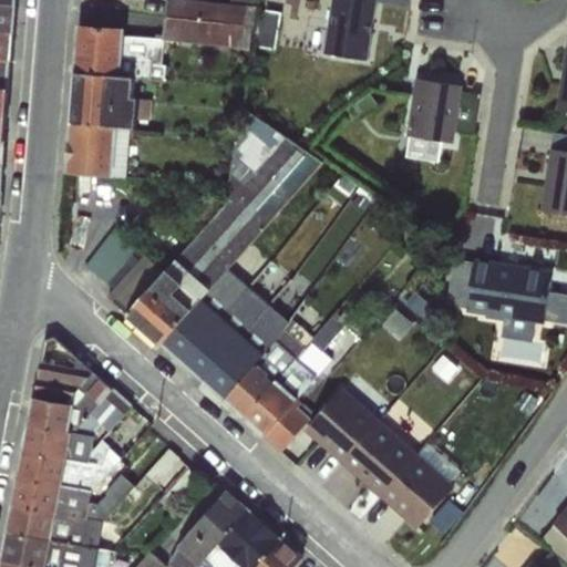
[(173,0),(168,37),(255,49),(260,3),(235,0),(173,0)]
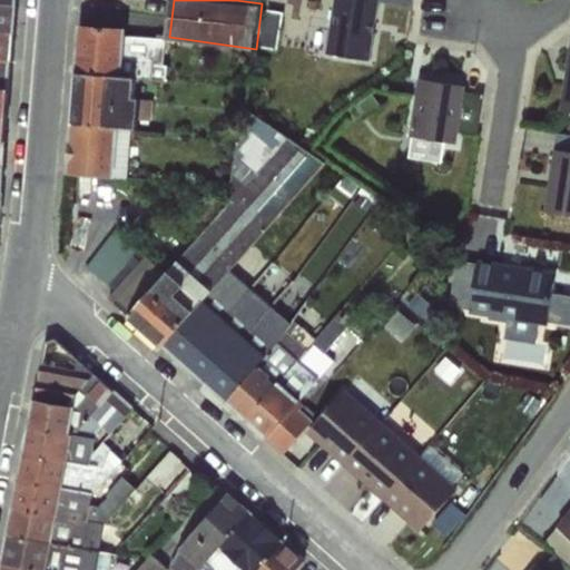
[(332,0),(323,60),(374,68),(383,6),(342,0),(332,0)]
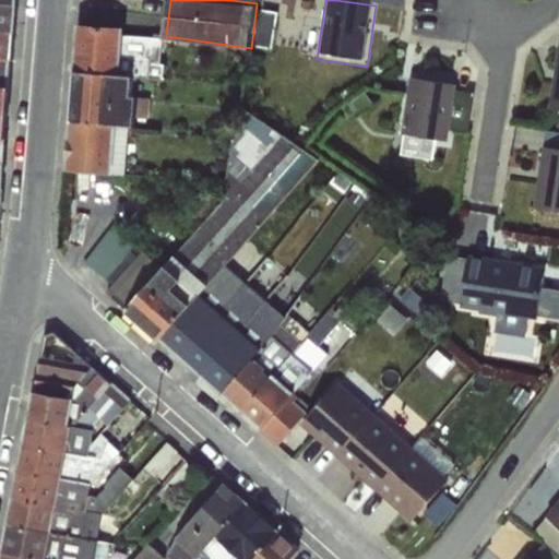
[(0,31),(12,33),(14,3),(0,1),(0,31)]
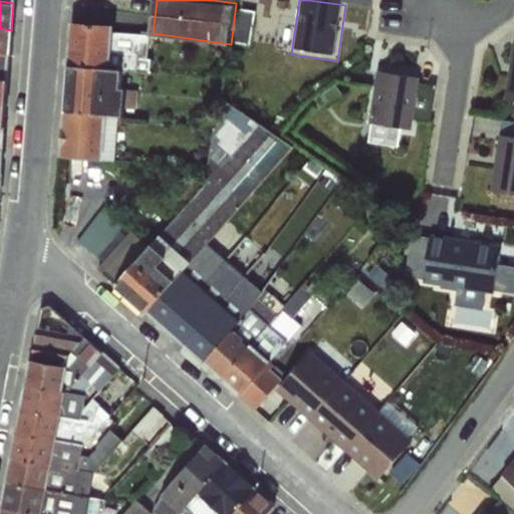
[(253,41),(258,10),(246,7),(241,39),(253,41)]
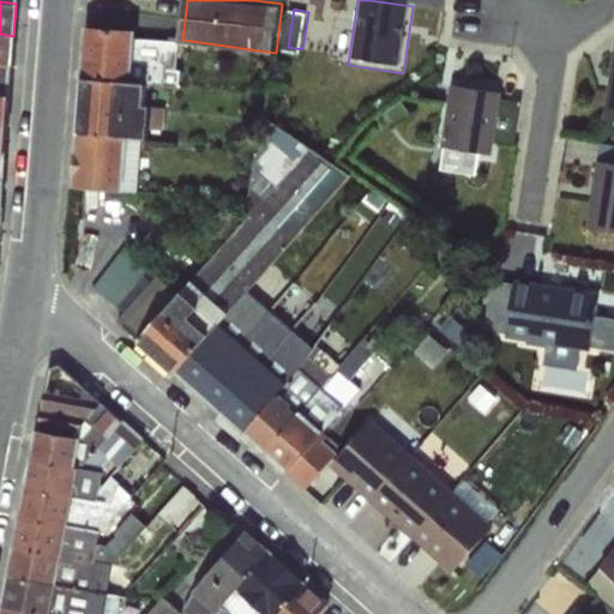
[(88,25),(83,79),(146,84),(178,89),(181,73),(178,68),(180,46),(174,41),(138,38),(136,29),(88,25)]
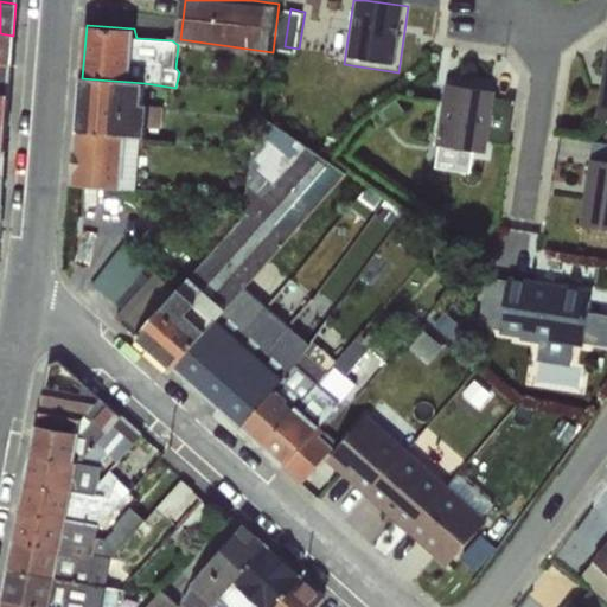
[(0,63),(11,65),(13,36),(0,33),(0,63)]
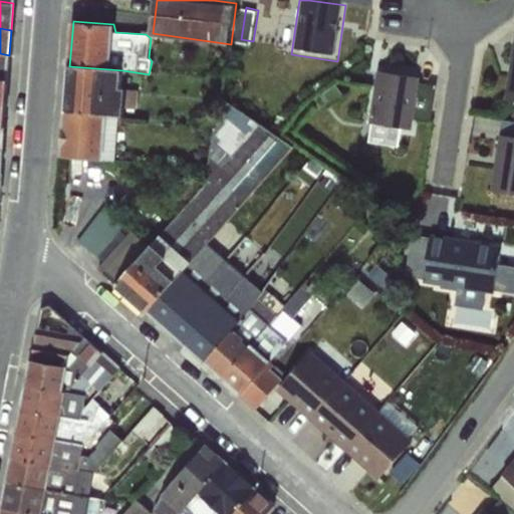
[(498,103),(513,105),(513,48),(507,47),(498,103)]
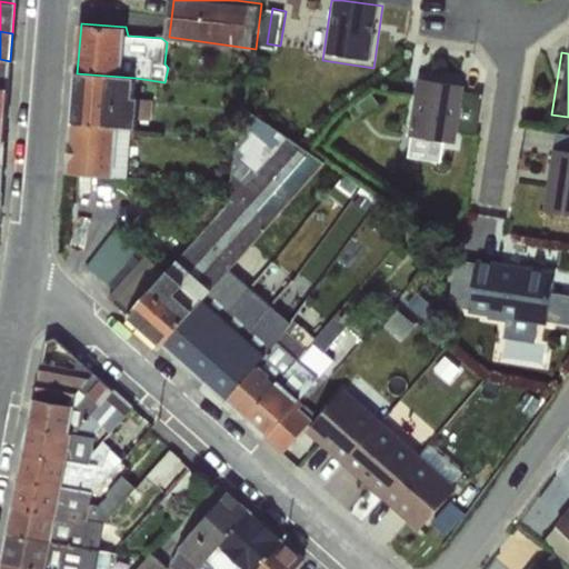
[(0,86),(8,86),(10,61),(0,59),(0,86)]
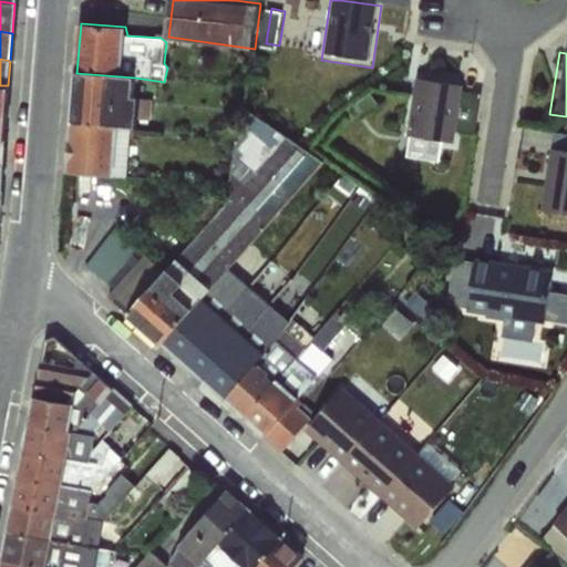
[(76,73),(72,123),(117,129),(136,129),(137,127),(135,78),(76,73)]
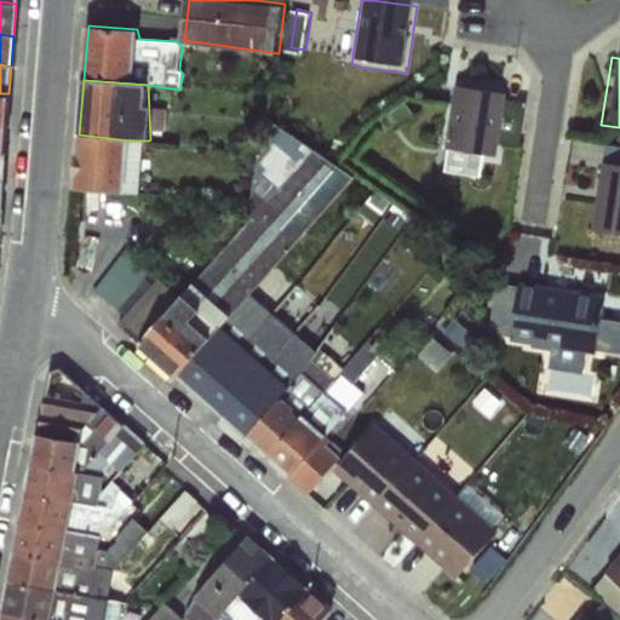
[(445,154),(500,162),(510,95),(455,86),(445,154)]
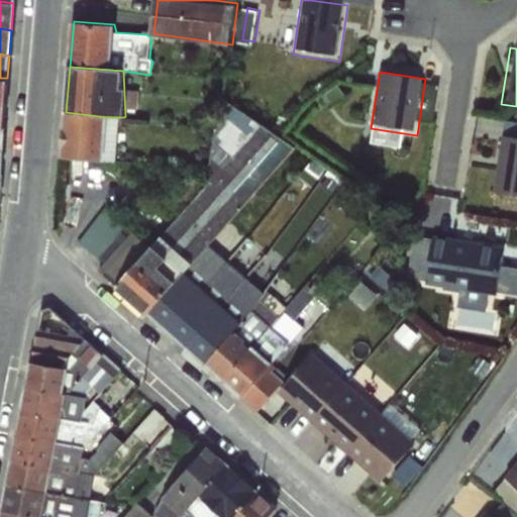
[(147,315),(296,147),(219,98),(204,187),(150,247),(132,233),(98,271),(147,315)]
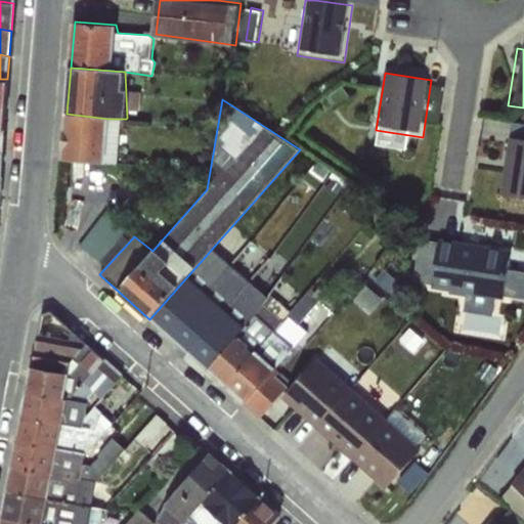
[(104,164),(108,119),(67,114),(63,160),(104,164)]
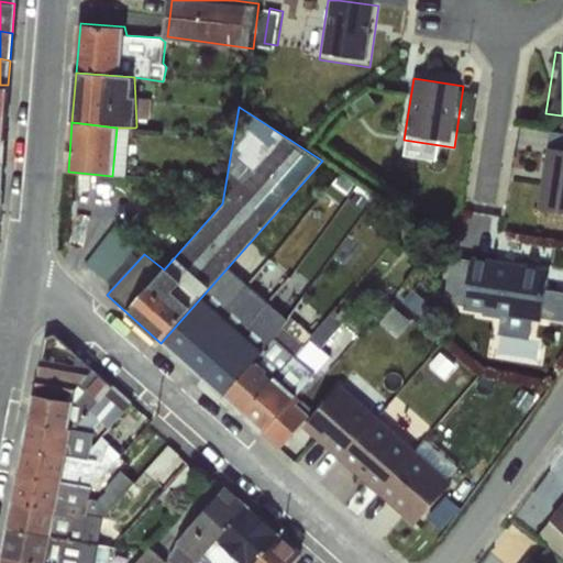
[(539,219),(562,221),(562,158),(548,157),(539,219)]
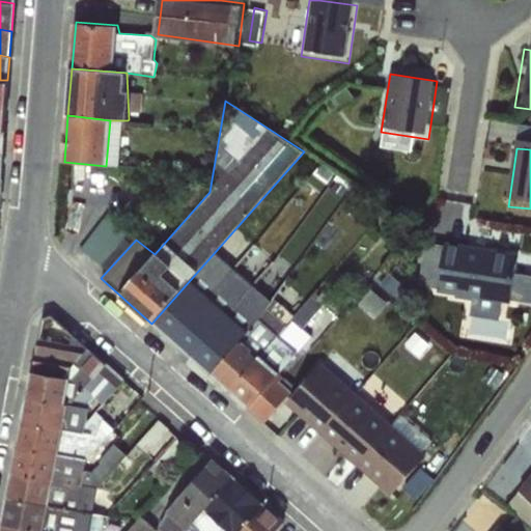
[(210,374),(275,298),(329,219),(317,211),(313,217),(316,220),(307,232),(304,231),(245,308),(248,311),(238,324),(227,315),(191,358),(210,374)]
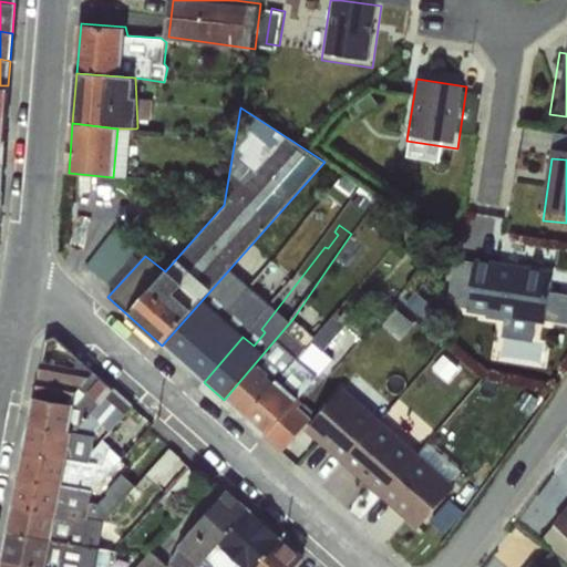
[(474,268),(467,320),(546,330),(553,278),(474,268)]
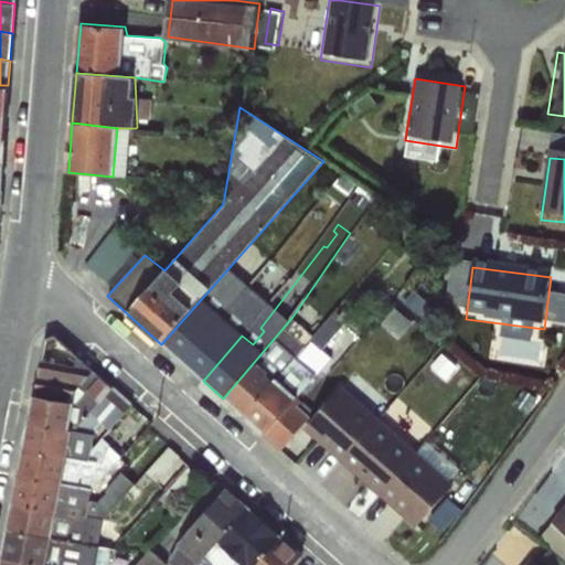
[(313,334),(244,416),(278,446),(311,408),(298,396),(331,359),(322,350),(350,319),(345,315),(334,311),(313,334)]
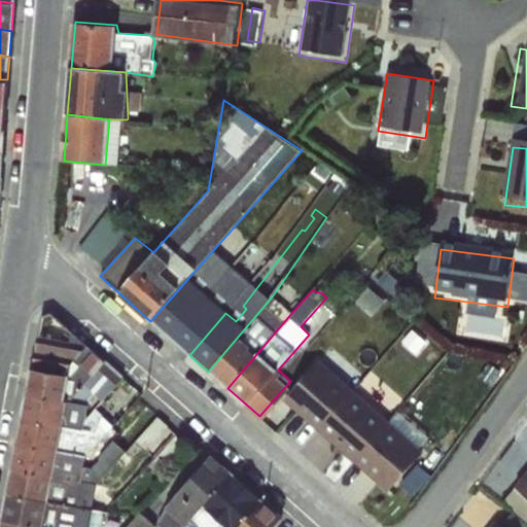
[(273,295),(208,372),(227,388),(292,312),(273,295)]
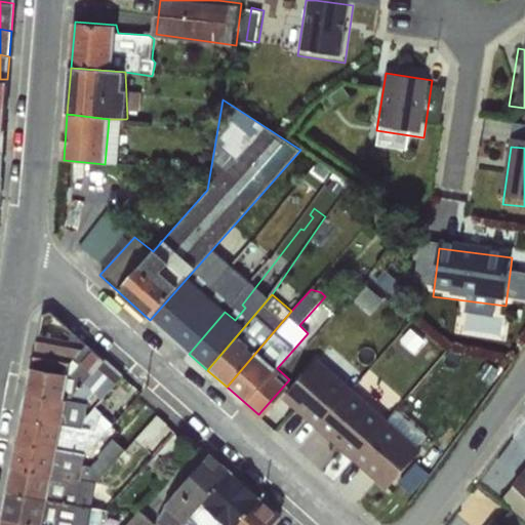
[(41,315),(25,396),(88,403),(94,395),(103,400),(106,399),(124,375),(50,311),(41,315)]
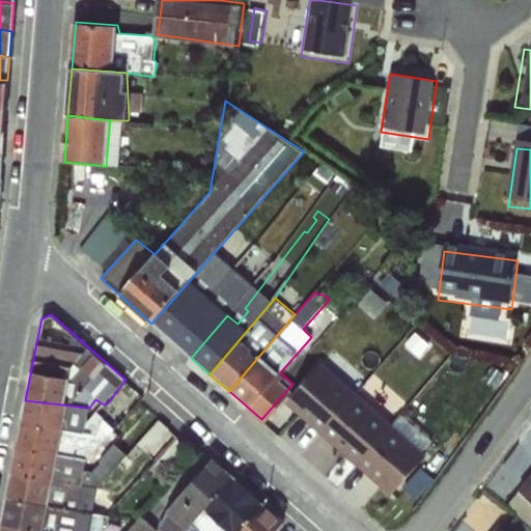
[(323,432),(355,397),(318,365),(287,401),(323,432)]
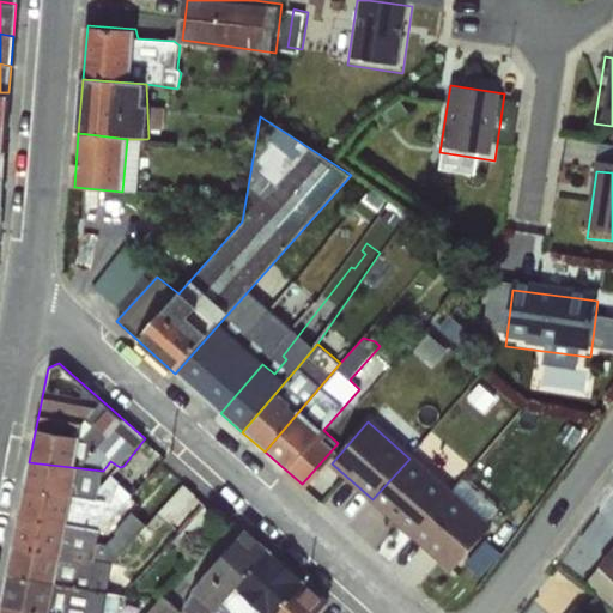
[(410,459),(372,499),(412,535),(448,492),(410,459)]
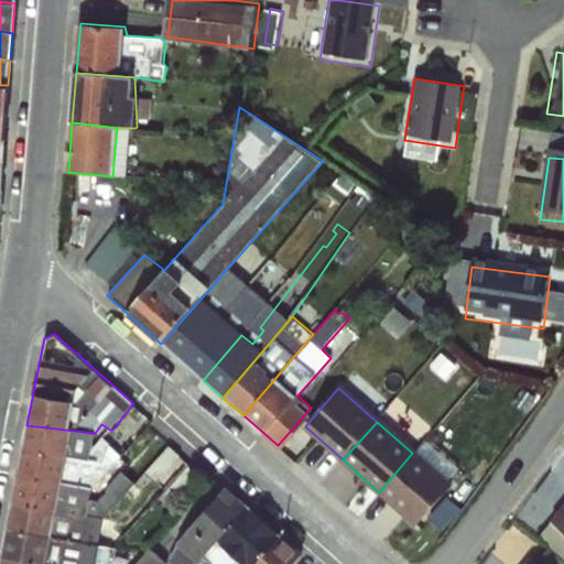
[(26,425),(23,447),(101,463),(107,456),(112,445),(102,438),(93,449),(95,433),(26,425)]
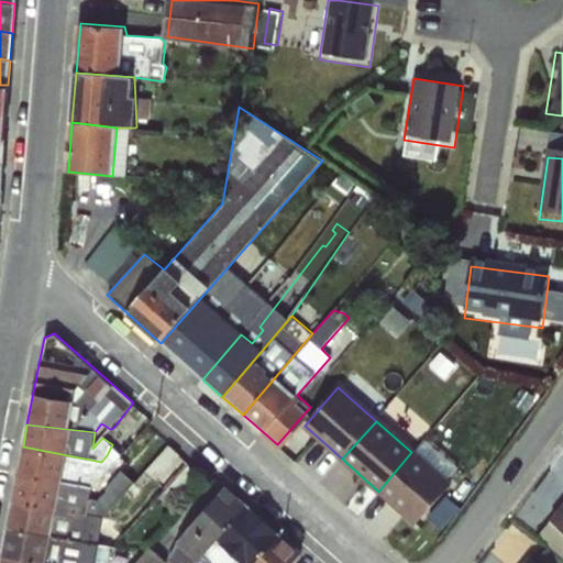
[(90,499),(91,489),(18,474),(12,503),(103,520),(116,521),(153,482),(158,479),(180,454),(169,445),(167,446),(135,482),(123,472),(95,499),(90,499)]
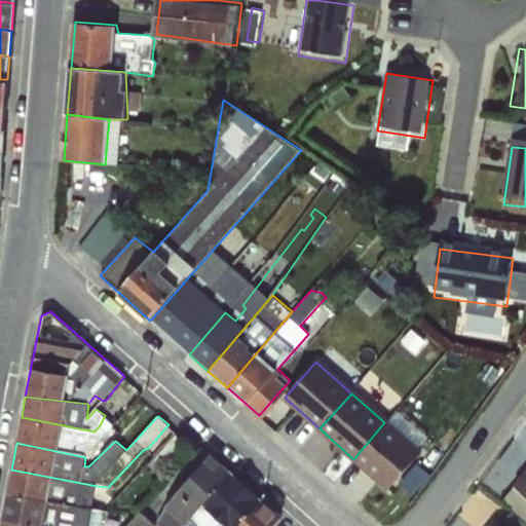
[(22,417),(16,443),(85,457),(107,431),(100,425),(95,431),(22,417)]
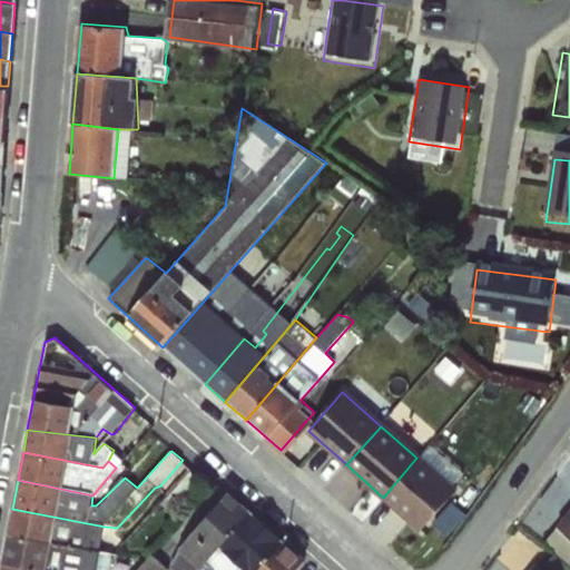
[(416,458),(383,498),(420,530),(455,491),(416,458)]
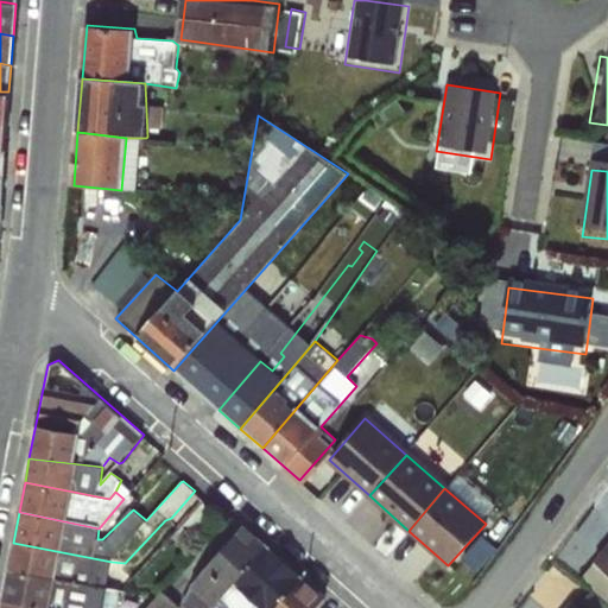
[(320,607),(334,593),(249,523),(184,599),(195,607),(216,607),(230,591),(249,607),(320,607)]
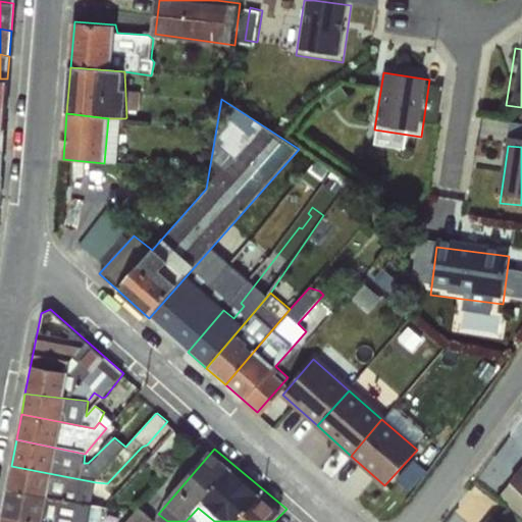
[(11,466),(7,490),(92,504),(96,482),(11,466)]
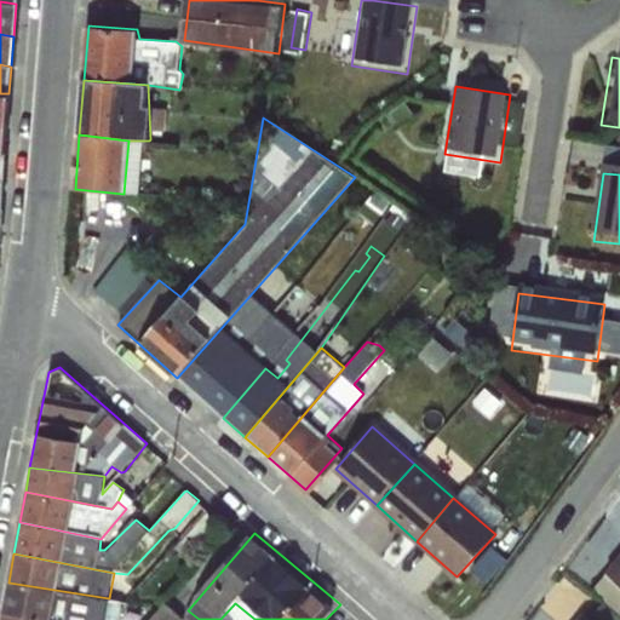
[(619,561),(598,590),(619,606),(619,561)]
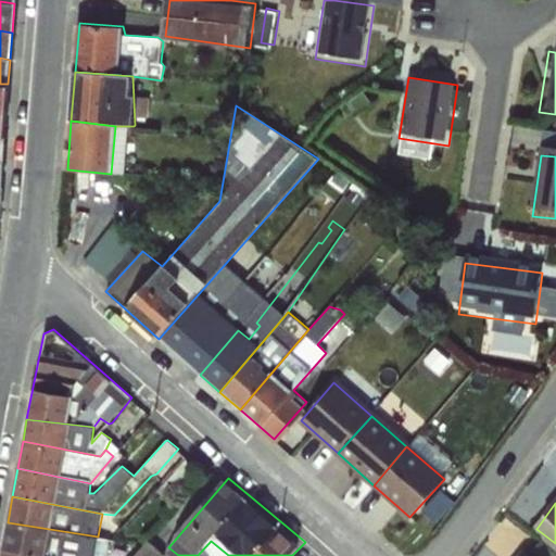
[(8,522),(2,548),(42,555),(105,555),(110,541),(98,536),(8,522)]
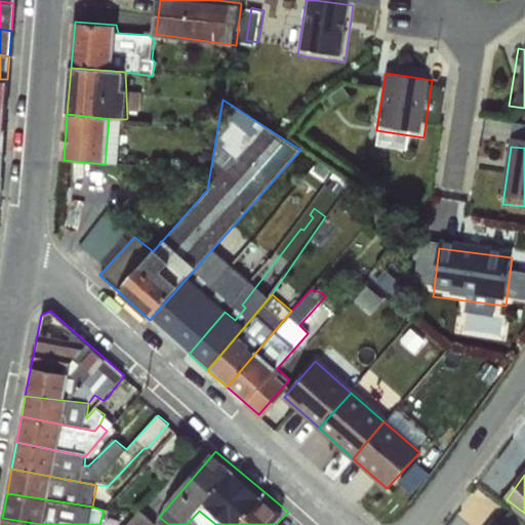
[(129,524),(152,524),(156,522),(143,511),(129,524)]
